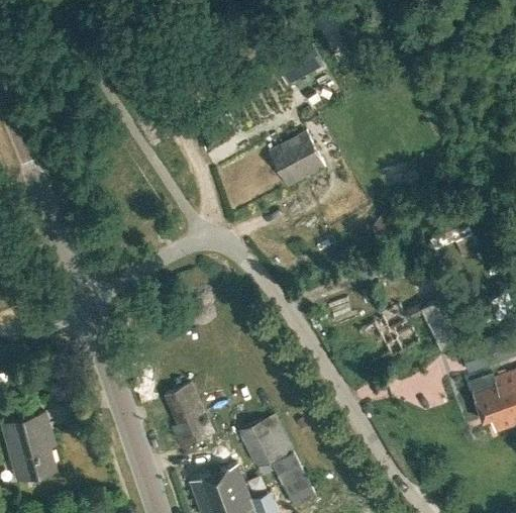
[(311,45),(276,65),(286,83),(321,64),(311,45)]
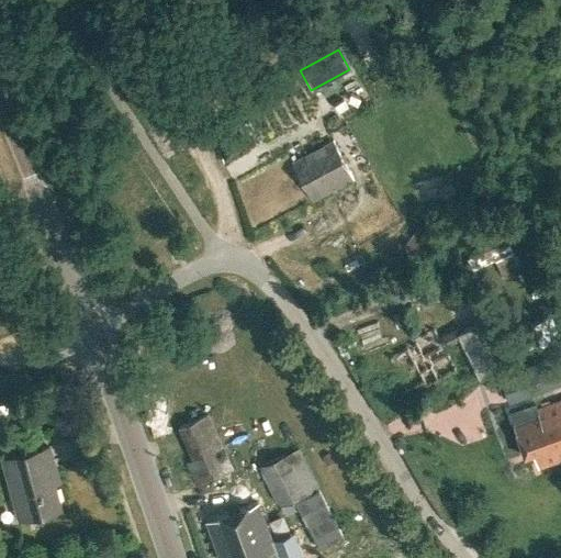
[(310,204),(351,182),(332,145),(290,166),(310,204)]
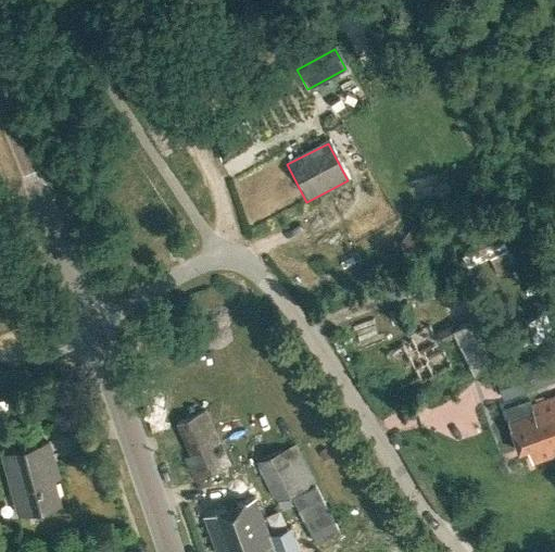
[(480,337),(474,323),(453,333),(450,328),(436,336),(441,346),(454,340),(474,377),(505,363),(491,333),(480,337)]
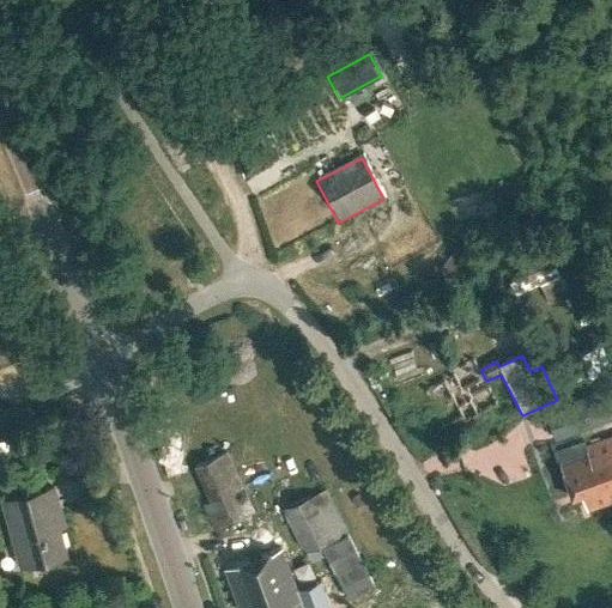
[(442,425),(459,419),(449,384),(432,390),(442,425)]
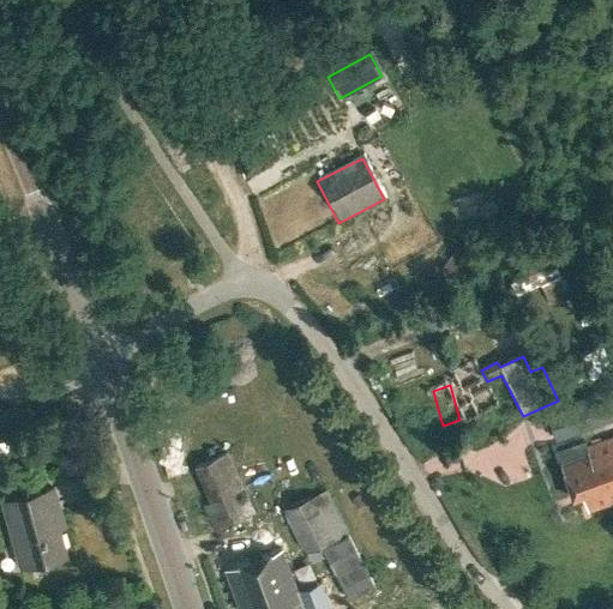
[(582,433),(606,424),(612,421),(612,391),(572,406),(582,433)]
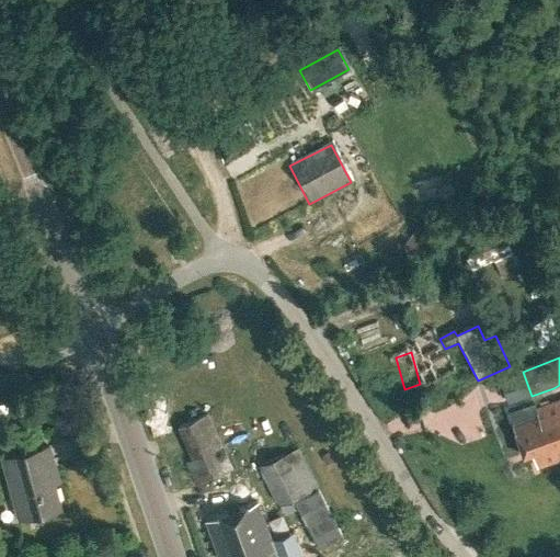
[(559,402),(535,412),(533,406),(506,415),(523,459),(530,456),(536,470),(559,462),(559,402)]
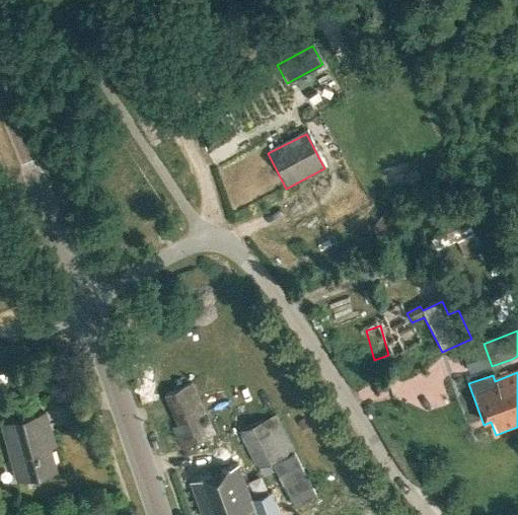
[(180,452),(214,437),(192,385),(164,397),(177,427),(170,430),(180,452)]
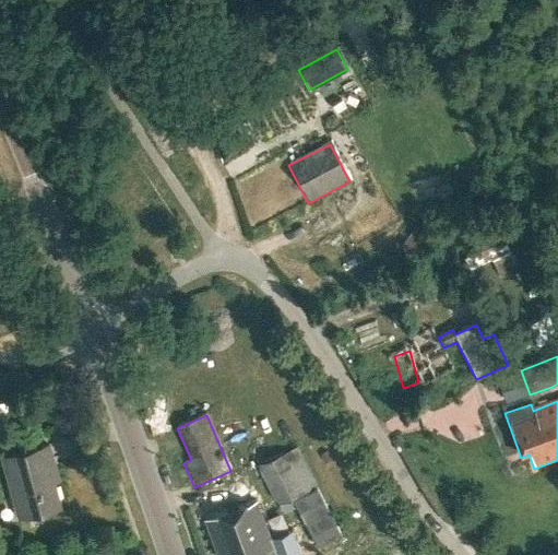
[(19,520),(59,508),(47,464),(51,462),(47,447),(1,460),(19,520)]
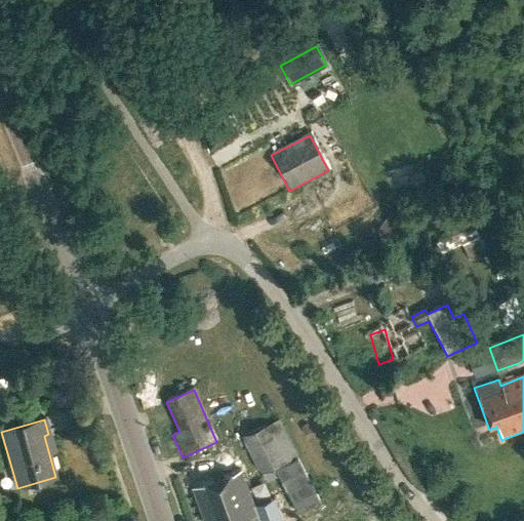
[(259,476),(297,459),(280,423),(241,438),(259,476)]
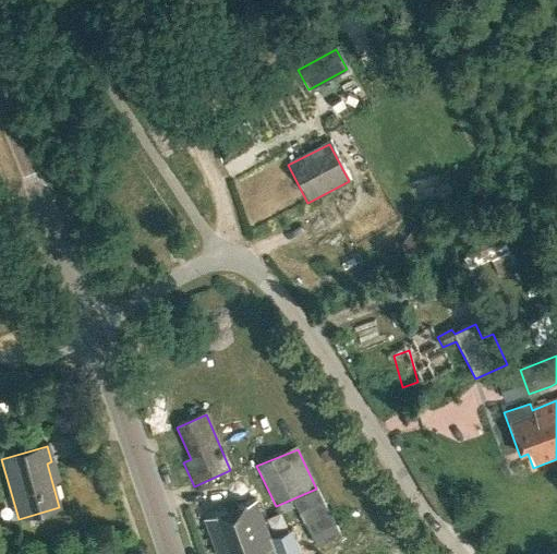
[(317,549),(341,536),(316,490),(292,503),(317,549)]
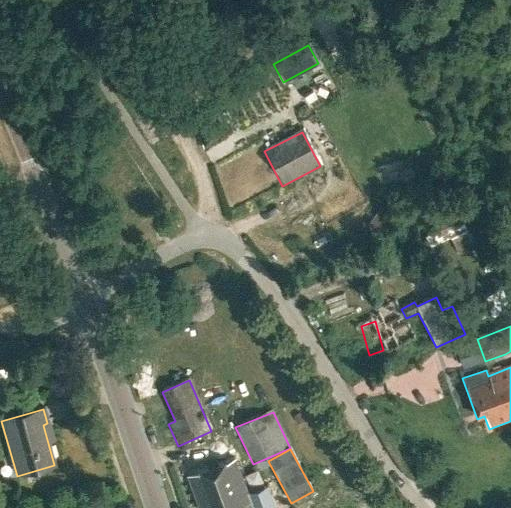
[(273,507),(266,489),(246,496),(233,461),(187,478),(198,507),(273,507)]
